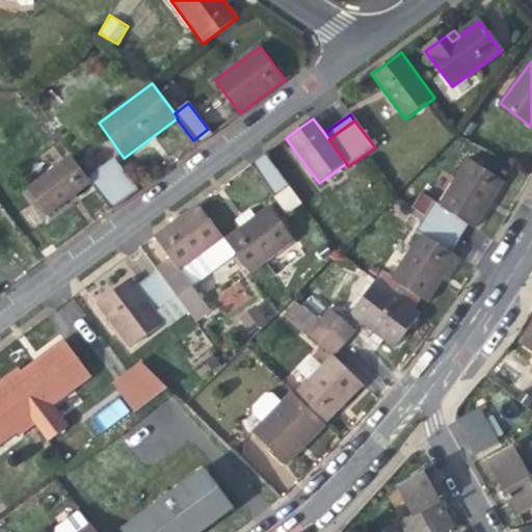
[(193,140),(197,144),(212,134),(208,129),(193,140)]
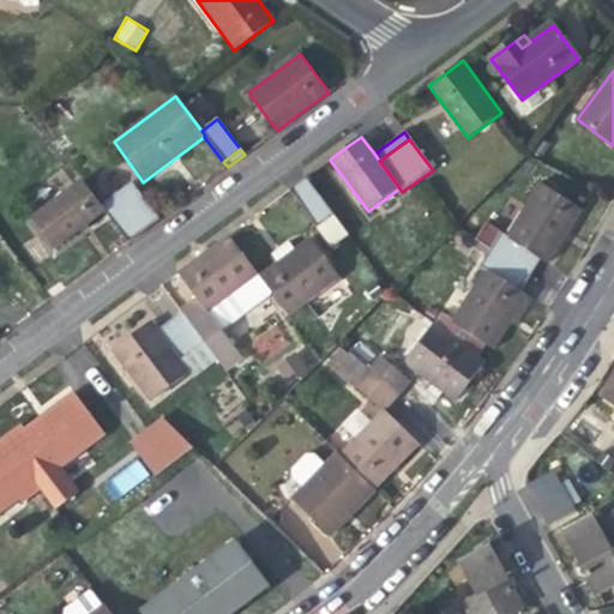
[(289,190),(293,196),(311,182),(307,178),(289,190)]
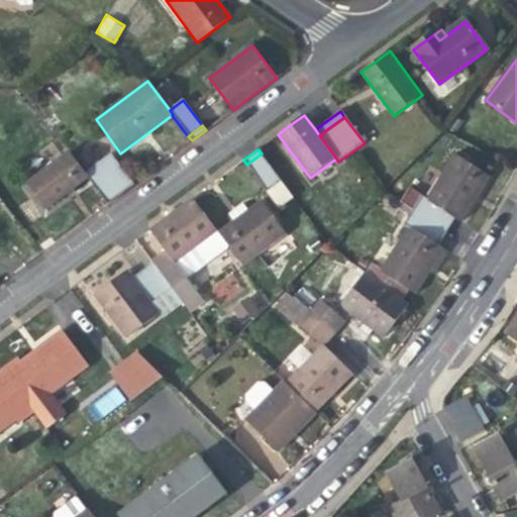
[(69,194),(88,179),(83,173),(68,151),(25,183),(45,210),(69,194)]
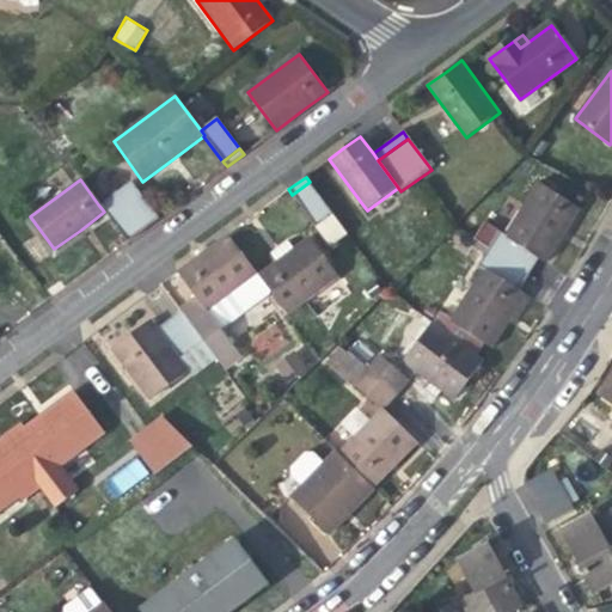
[(132,181),(98,204),(104,212),(122,236),(154,212),(132,181)]
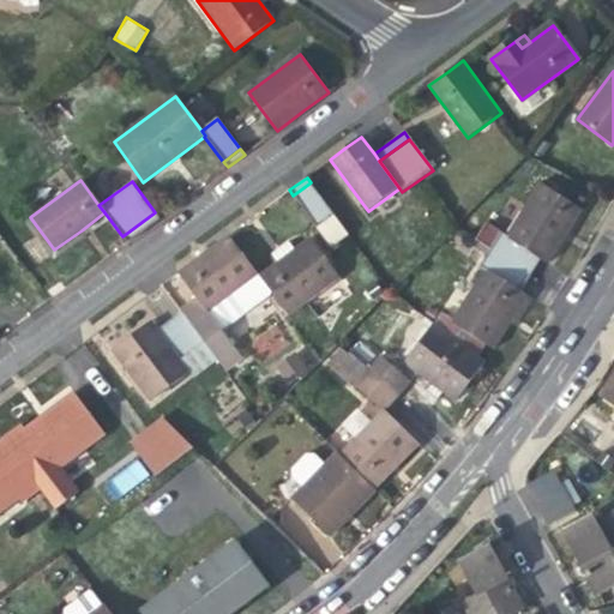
[(335,216),(311,182),(293,196),(317,228),(335,216)]
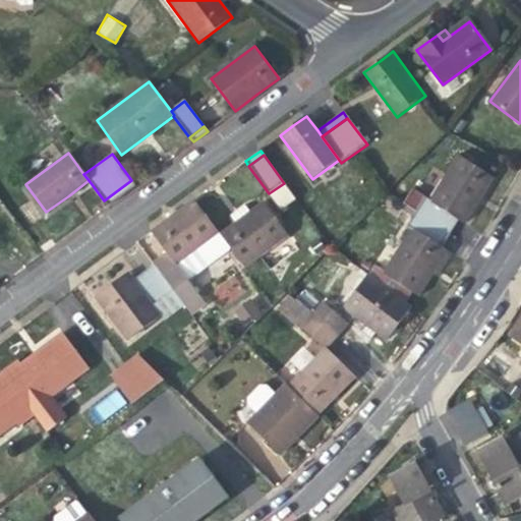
[(428,201),(453,217),(459,221),(464,224),(476,205),(494,177),(458,155),(428,201)]
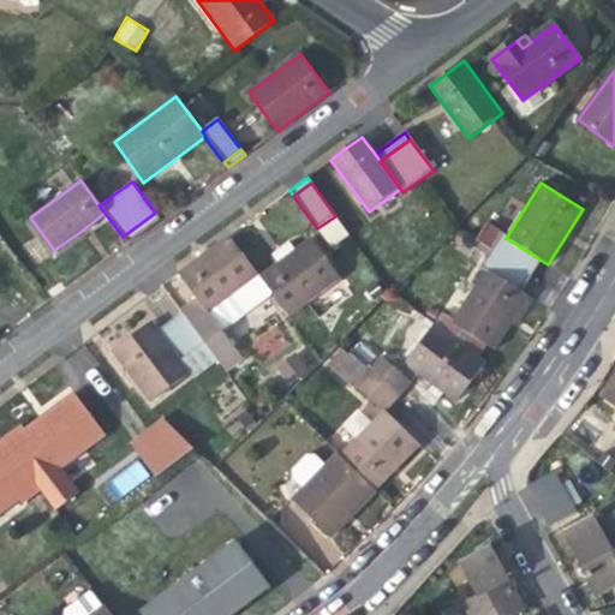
[(160,219),(155,213),(123,237),(127,243),(160,219)]
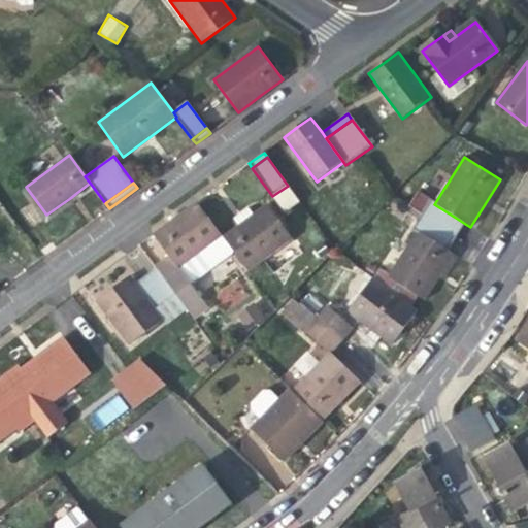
[(408,206),(422,216),(430,201),(417,193),(408,206)]
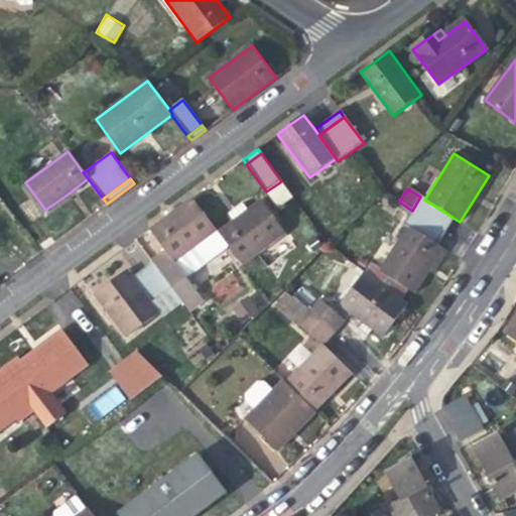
[(440,228),(448,215),(424,200),(420,197),(412,211),(440,228)]
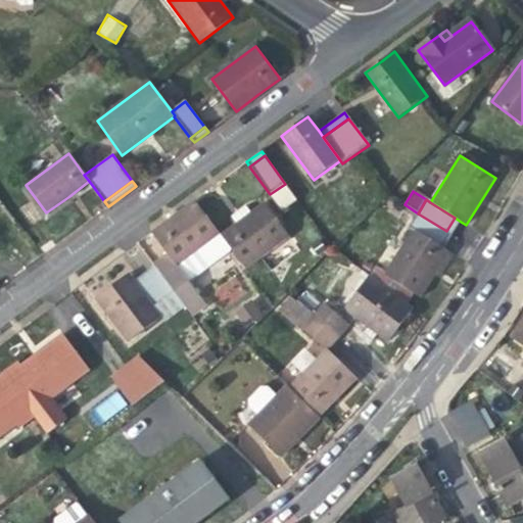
[(151,233),(168,255),(188,283),(232,250),(222,235),(195,200),(174,216),(151,233)]
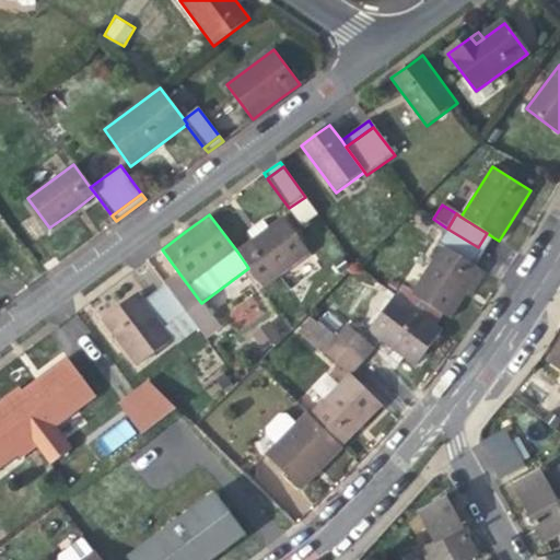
[(263,233),(237,252),(248,268),(264,289),(311,254),(284,218),(263,233)]
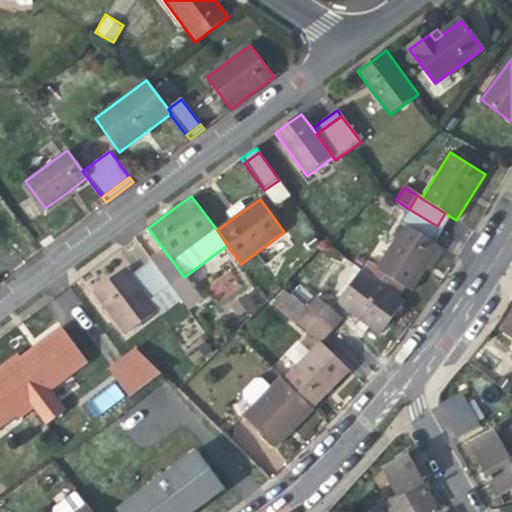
[(406,223),(429,239),(437,226),(409,209),(401,221),(406,223)]
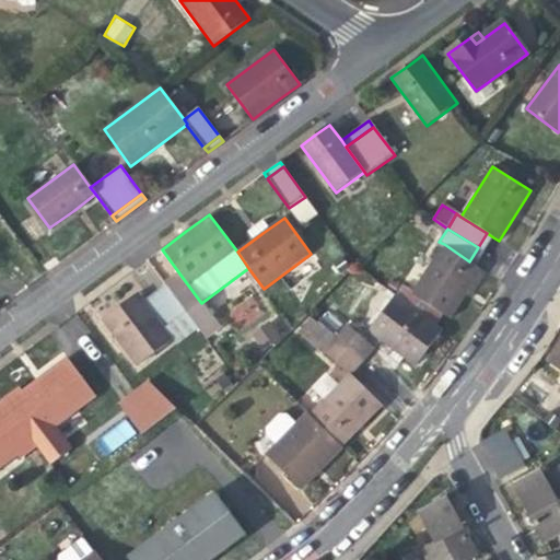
[(483,252),(493,237),(487,233),(478,247),(483,252)]
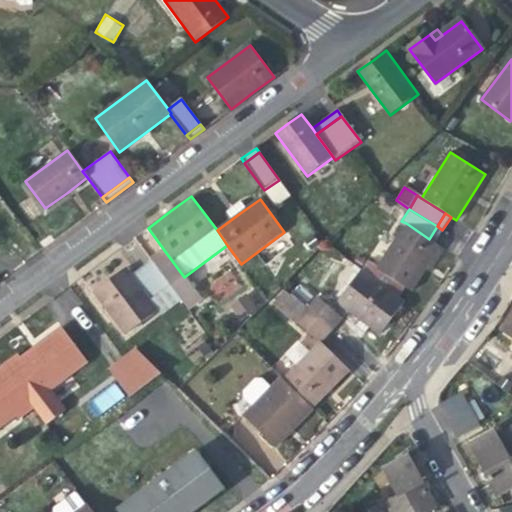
[(376,268),(398,283),(410,291),(428,265),(441,247),(435,242),(429,239),(406,223),(376,268)]
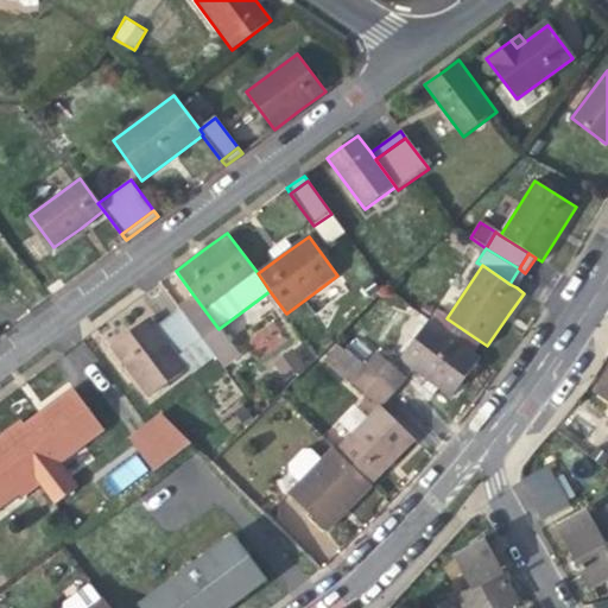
[(517,287),(525,273),(519,268),(510,284),(517,287)]
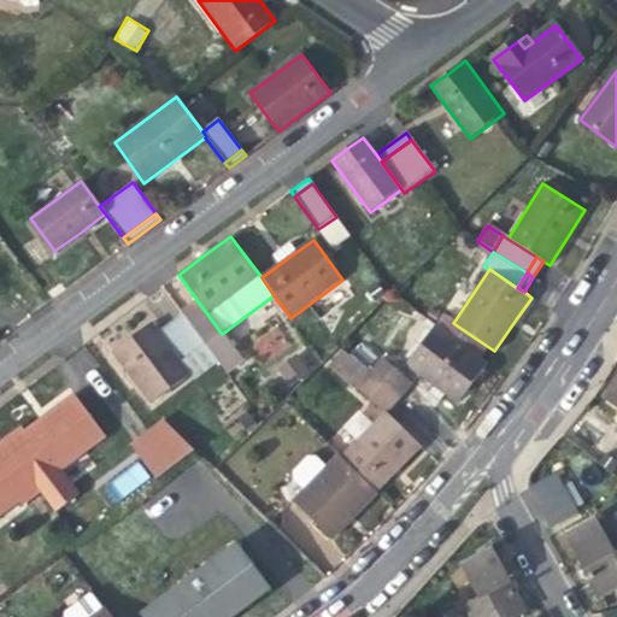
[(222,334),(198,301),(183,313),(206,345),(222,334)]
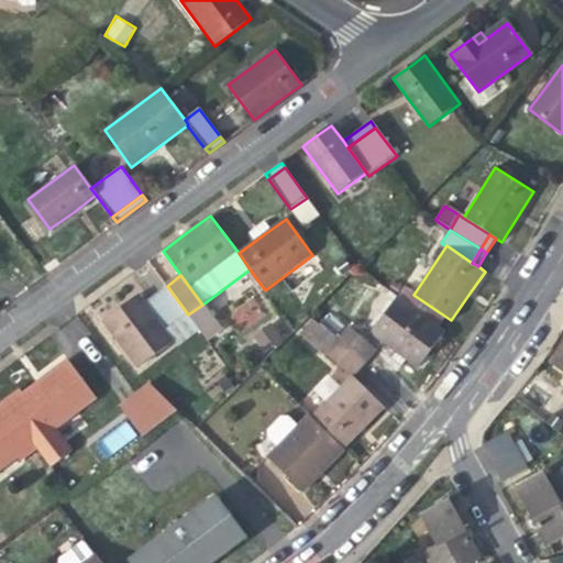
[(167,286),(144,301),(166,331),(188,315),(167,286)]
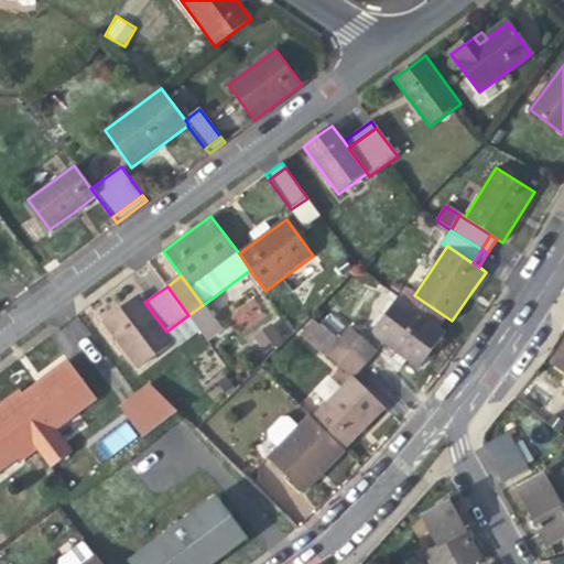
[(432,322),(438,312),(414,295),(408,305),(432,322)]
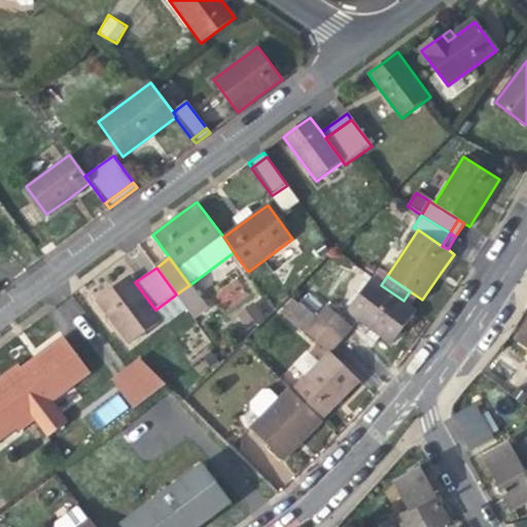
[(164,320),(155,310),(135,282),(131,277),(120,285),(96,303),(129,346),(164,320)]
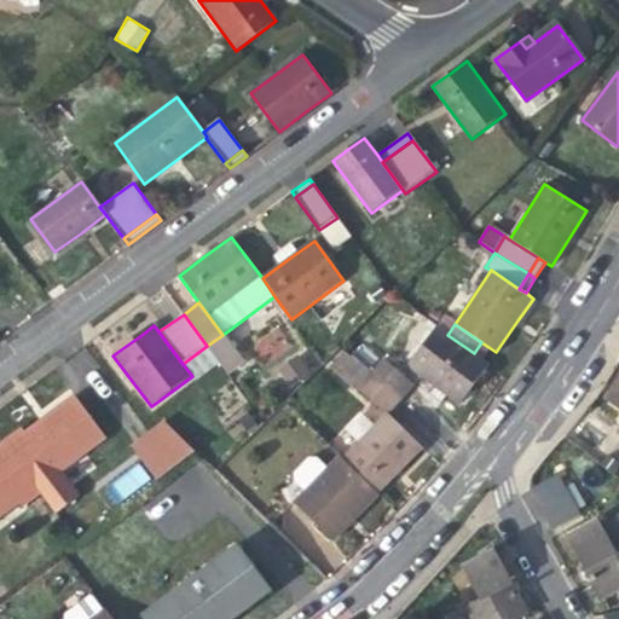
[(406,368),(421,379),(460,404),(473,385),(487,363),(474,353),(447,335),(434,327),(406,368)]
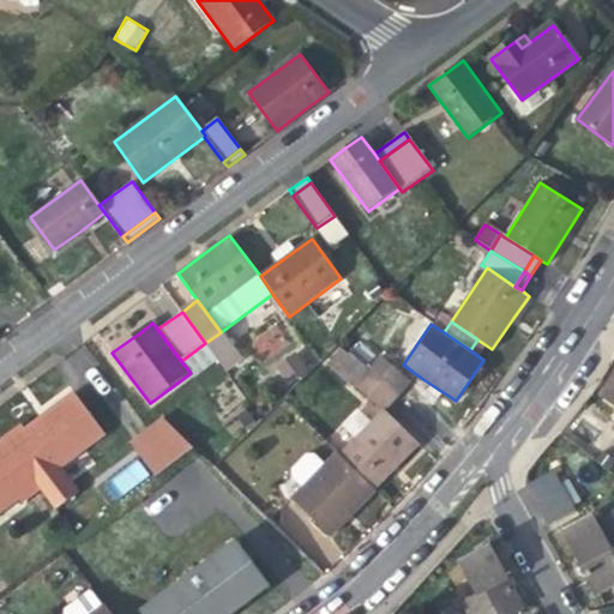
[(258,351),(282,344),(277,329),(253,337),(258,351)]
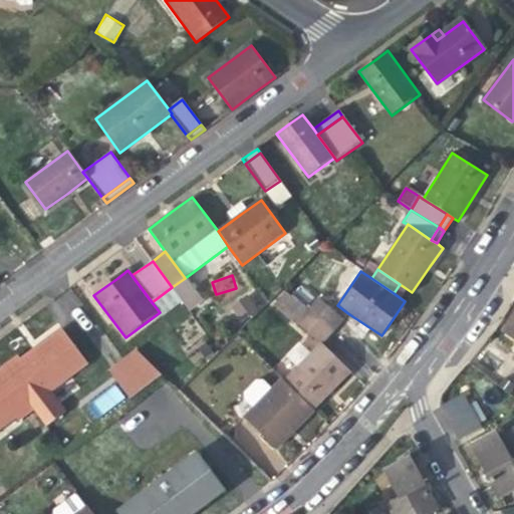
[(321,346),(332,333),(307,310),(286,290),(275,302),(319,344),(321,346)]
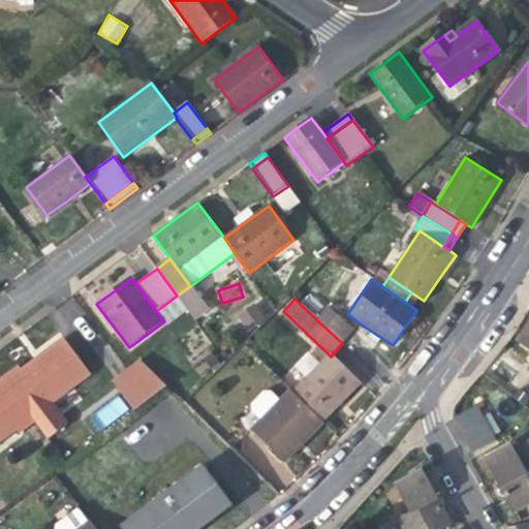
[(255,329),(273,314),(260,300),(243,314),(255,329)]
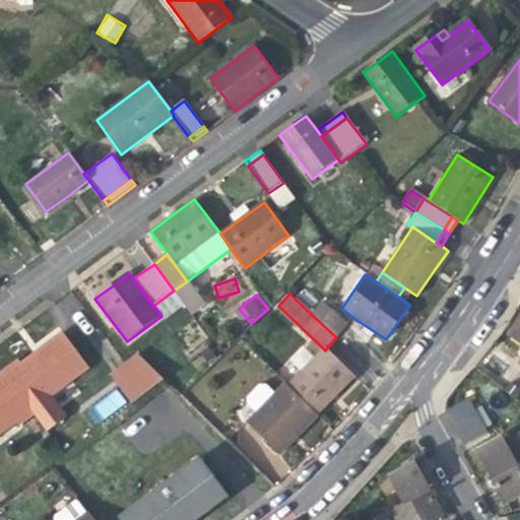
[(353,318),(341,309),(337,314),(322,302),(311,314),(336,337),(353,318)]
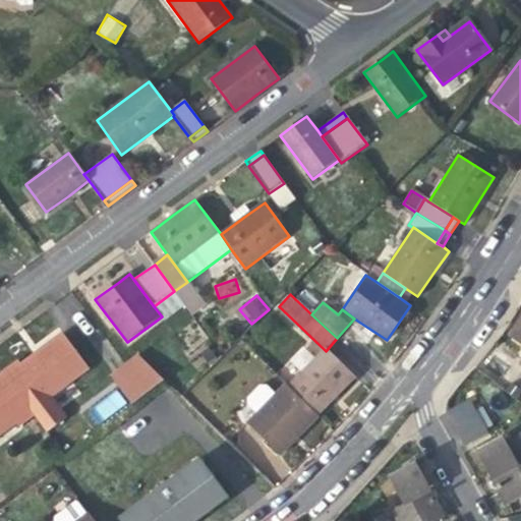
[(520,344),(520,317),(519,317),(507,337),(520,344)]
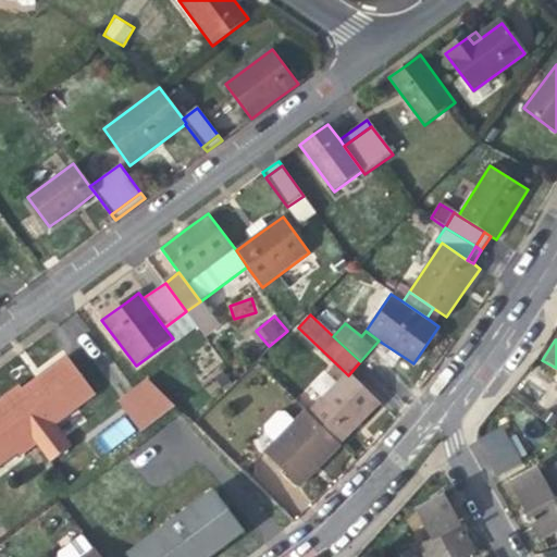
[(19,385),(2,398),(36,443),(50,461),(70,446),(52,423),(95,393),(67,356),(41,375),(22,390),(19,385)]
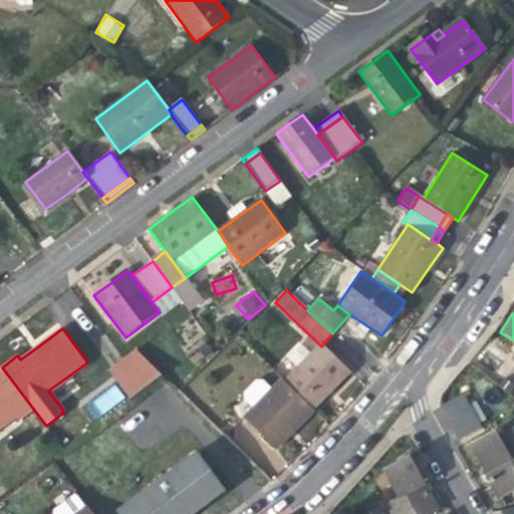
[(348,372),(321,346),(319,344),(283,380),(313,409),(333,388),(348,372)]
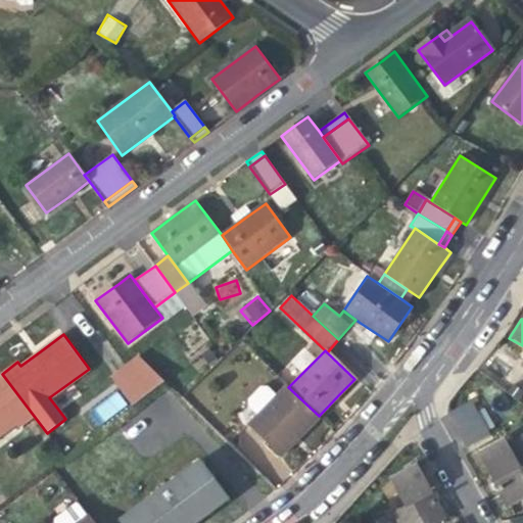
[(140,357),(111,376),(134,406),(165,382),(140,357)]
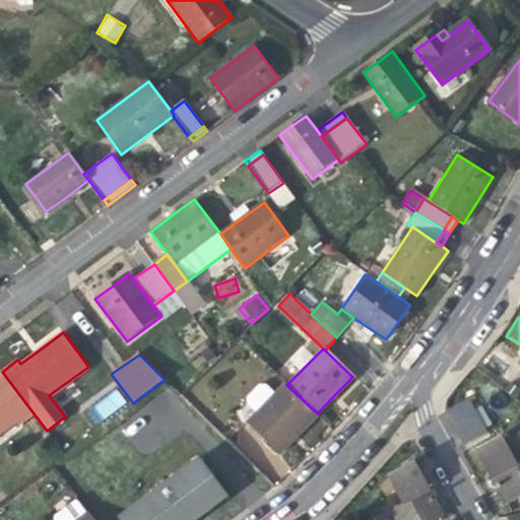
[(18,425),(34,413),(2,372),(0,372),(0,431),(15,420),(18,425)]
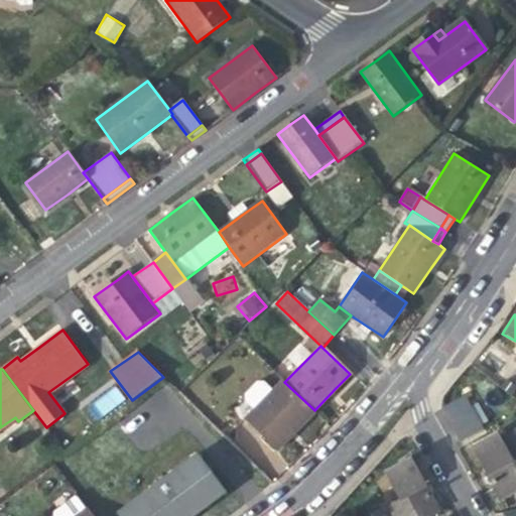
[(297,428),(314,410),(284,382),(247,422),(276,450),(297,428)]
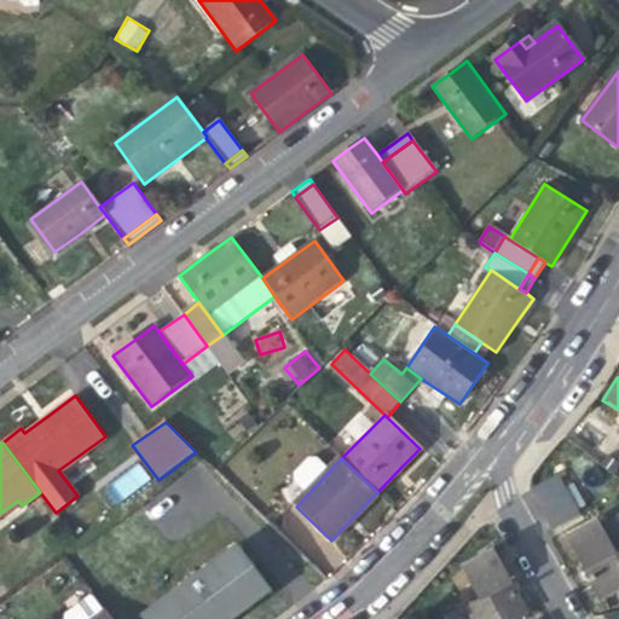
[(115,503),(149,480),(139,464),(104,487),(115,503)]
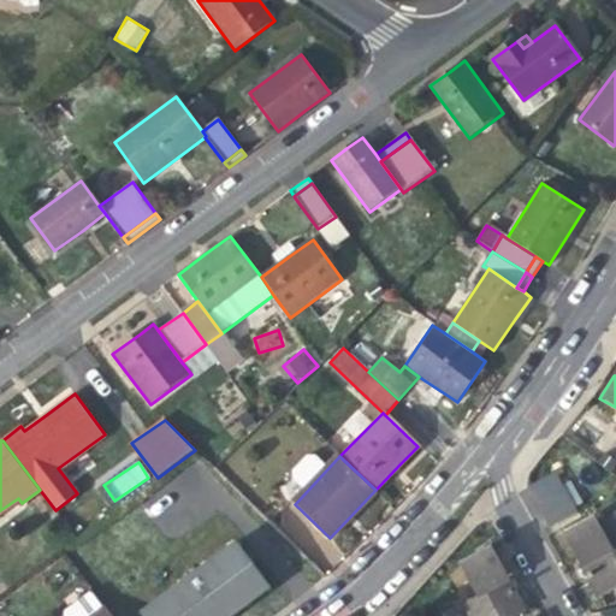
[(528,487),(535,502),(564,487),(556,472),(528,487)]
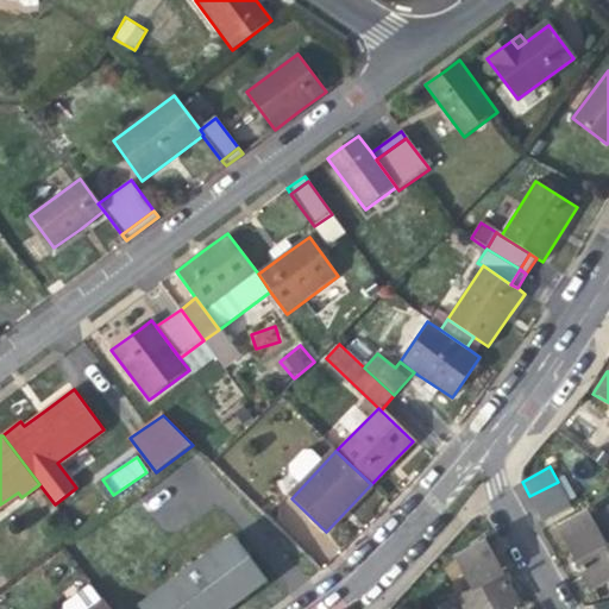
[(529,496),(537,509),(564,494),(558,482),(529,496)]
